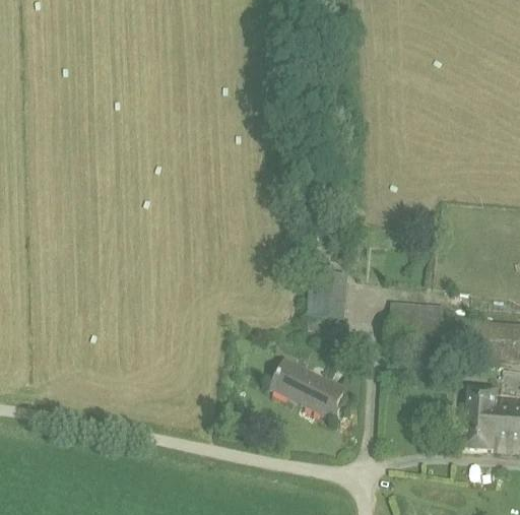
[(306,230),(305,263),(330,263),(331,230),(306,230)]
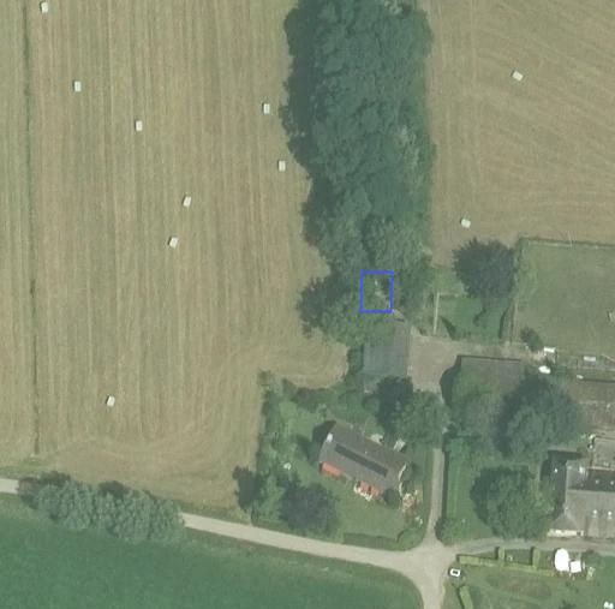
[(412,324),(366,320),(362,372),(407,377),(412,324)]
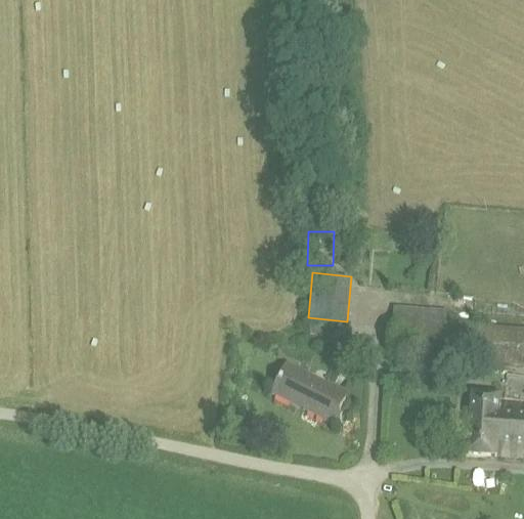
[(523,327),(446,320),(445,320),(445,309),(394,305),(393,316),(390,354),(523,364),(523,327)]
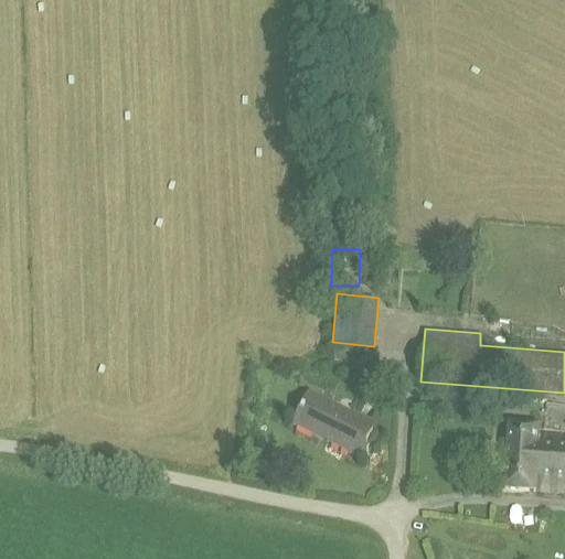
[(374,421),(311,389),(294,421),(358,454),(374,421)]
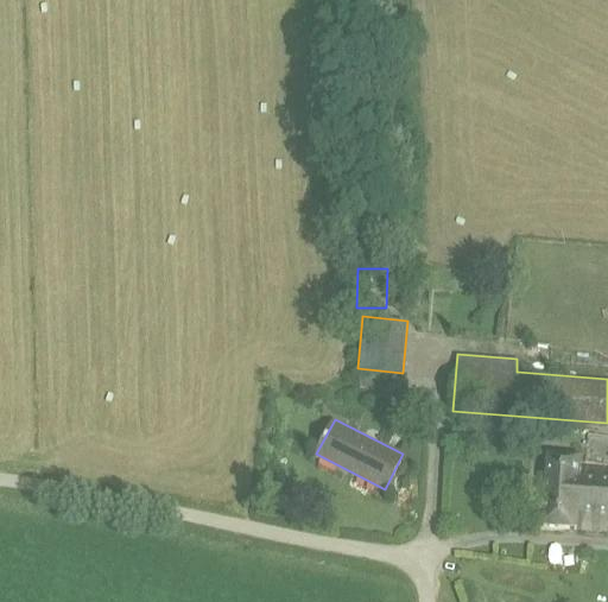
[(607,526),(607,461),(582,460),(582,455),(548,452),(542,523),(552,523),(607,526)]
